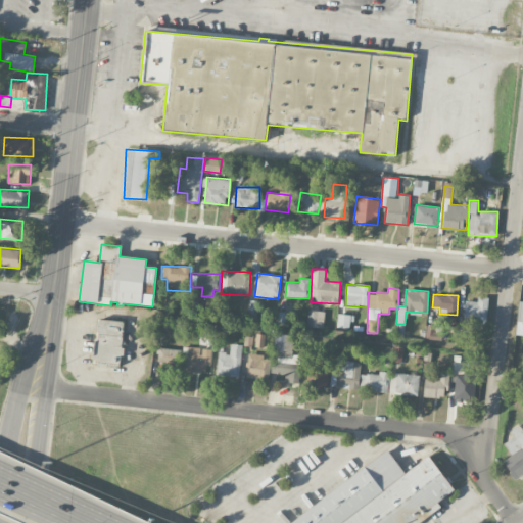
[(488,297),(478,296),(477,301),(465,300),(463,326),(486,327),(488,297)]
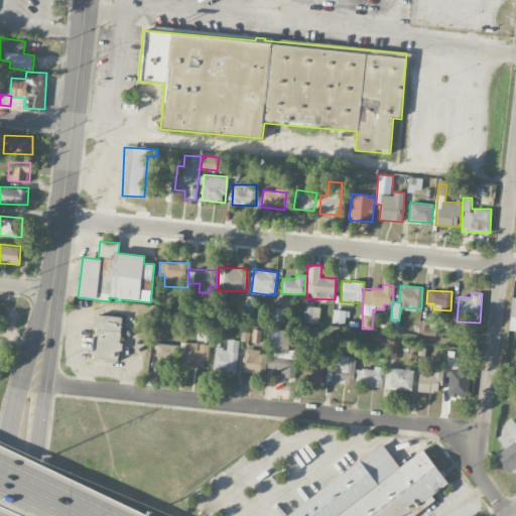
[(320,307),(304,306),(303,323),(319,323),(320,307)]
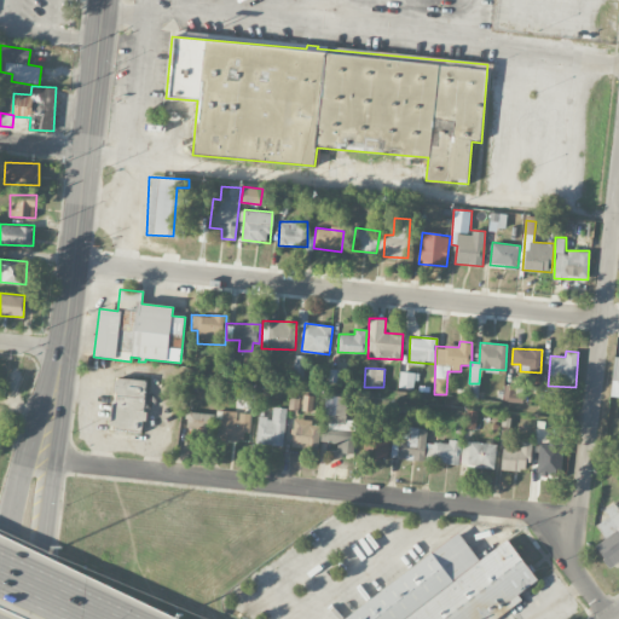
[(416,389),(417,372),(400,371),(399,387),(416,389)]
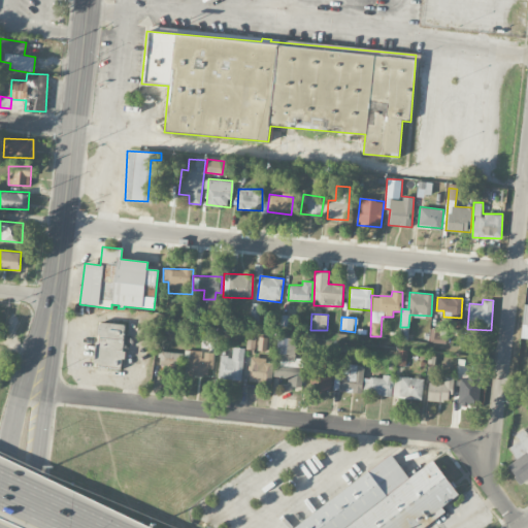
[(97,322),(96,337),(124,340),(126,325),(97,322)]
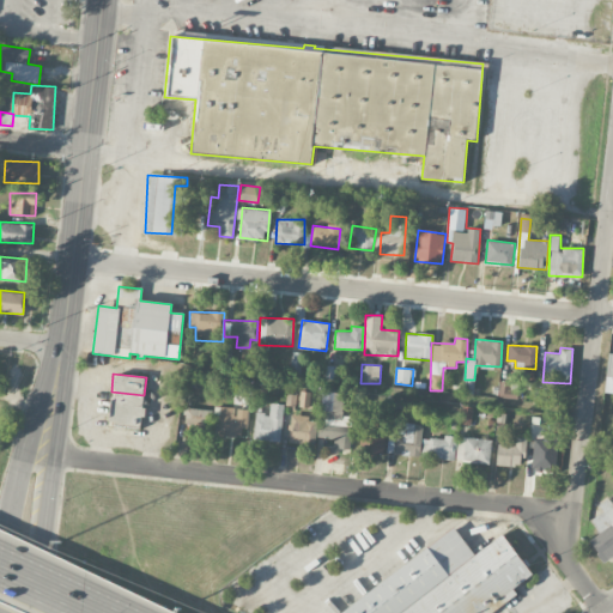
[(498,398),(517,399),(519,382),(499,381),(498,398)]
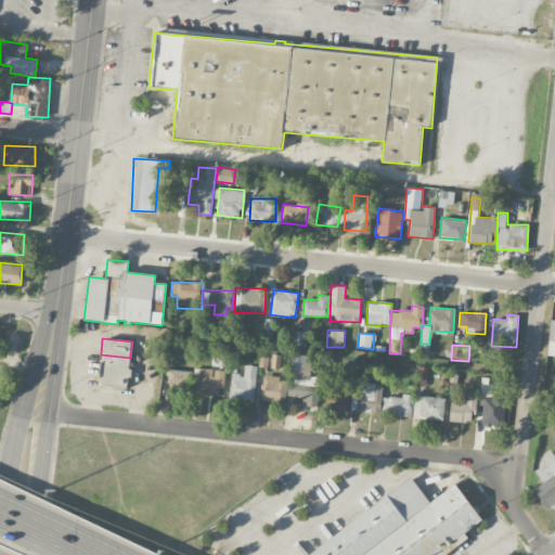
[(101,355),(98,386),(127,389),(128,377),(131,377),(132,370),(129,370),(130,358),(101,355)]
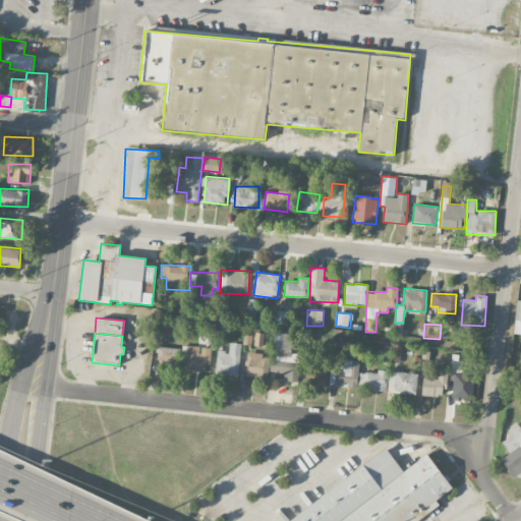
[(244,333),(243,345),(269,346),(269,334),(244,333)]
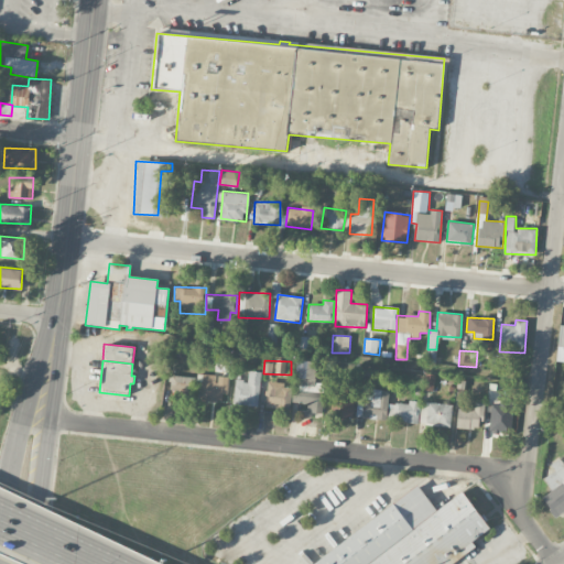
[(317,361),(295,360),(294,403),(307,403),(306,411),(322,412),(323,382),(316,382),(317,361)]
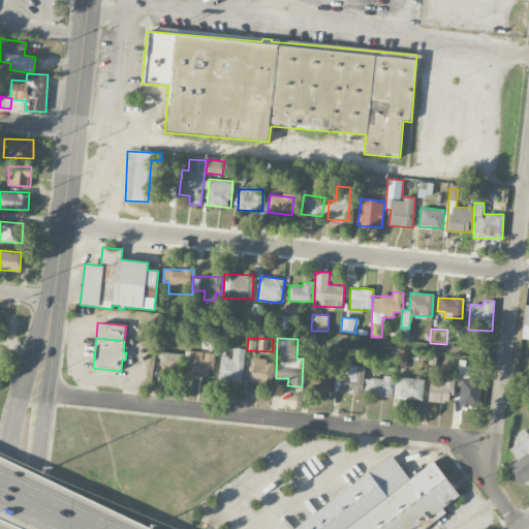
[(243,380),(244,348),(232,348),(232,356),(219,356),(219,379),(243,380)]
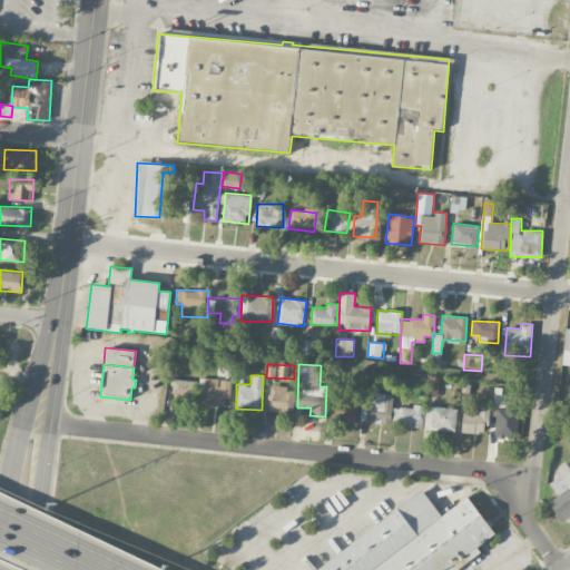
[(203,406),(229,406),(229,380),(199,379),(199,389),(203,389),(203,406)]
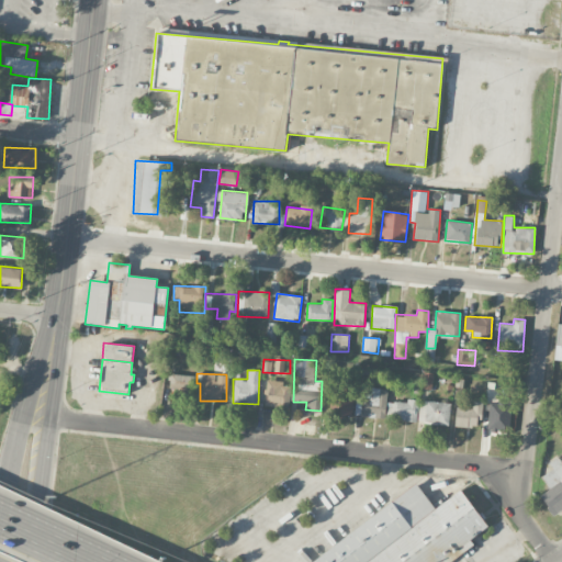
[(194,375),(169,374),(168,395),(193,396),(194,375)]
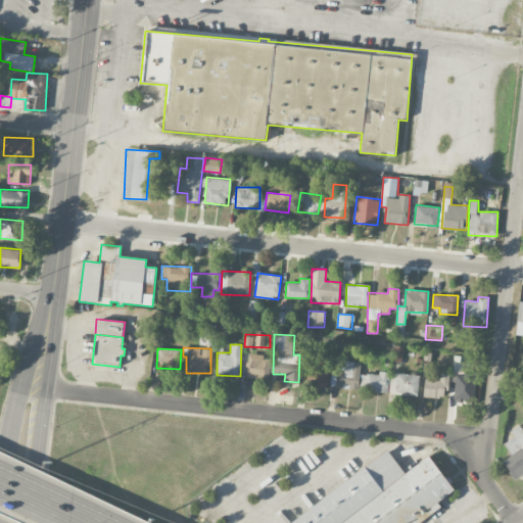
[(271,357),(247,355),(246,378),(270,379),(271,357)]
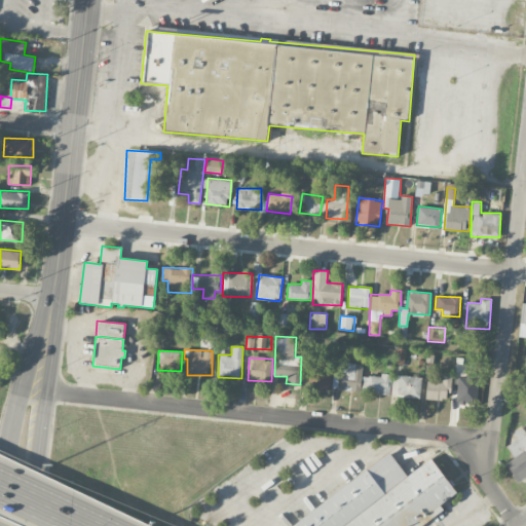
[(331,362),(311,361),(310,389),(331,389),(331,362)]
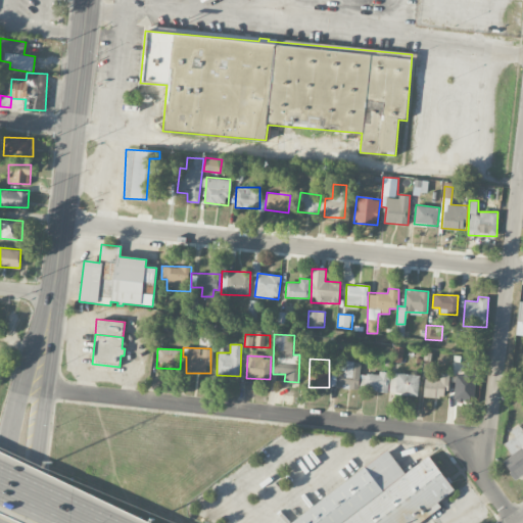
[(361,362),(336,360),(334,388),(388,391),(389,374),(361,372),(361,362)]
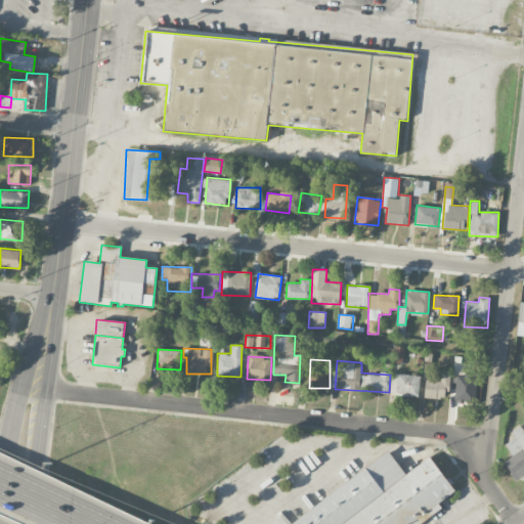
[(420,396),(420,375),(391,374),(390,395),(420,396)]
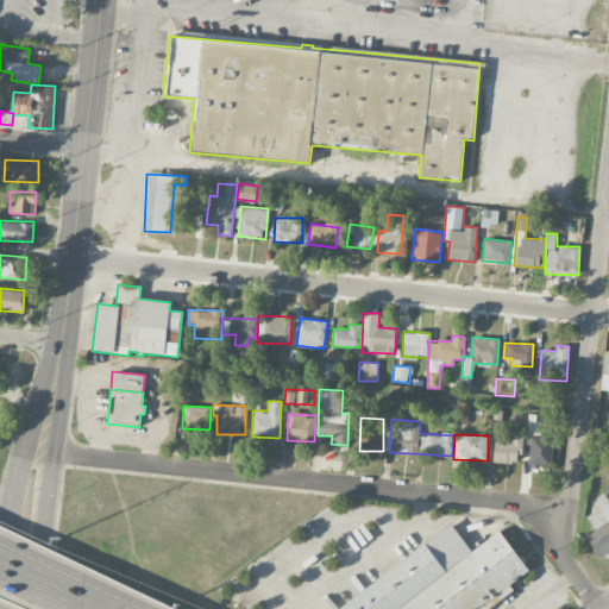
[(494,462),(520,463),(521,435),(513,434),(513,443),(494,441),(494,462)]
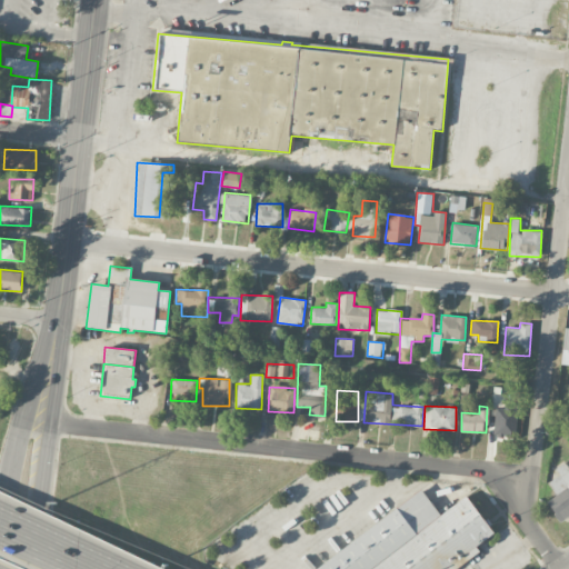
[(568,459),(556,469),(560,475),(548,483),(557,496),(548,502),(556,513),(553,515),(560,523),(568,516),(568,459)]
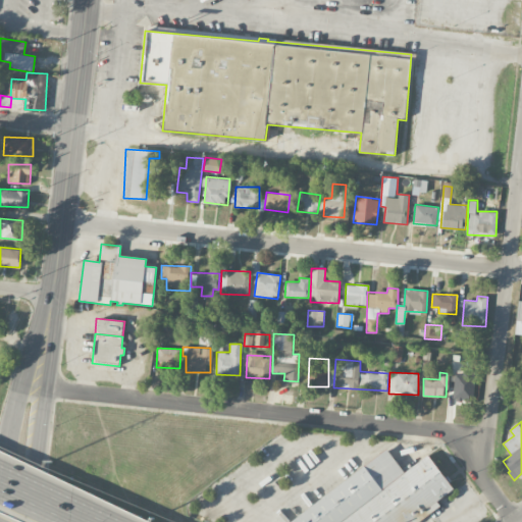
[(385,449),(288,521),(418,521),(439,507),(436,502),(453,488),(427,455),(404,473),(385,449)]
